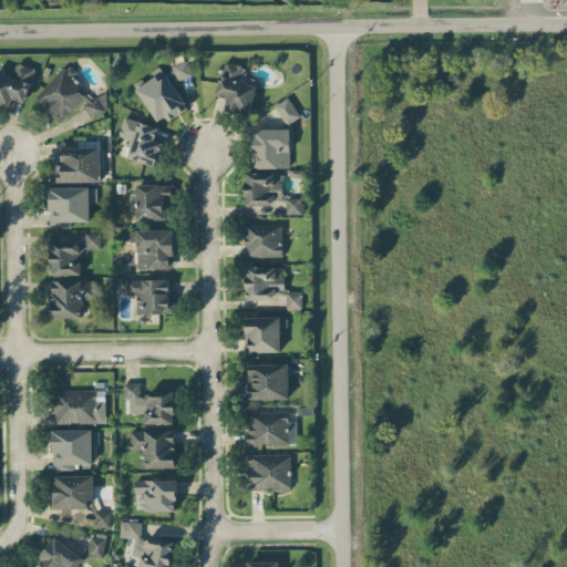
[(216,95),(226,98),(224,107),(249,114),(257,79),(241,75),(244,65),(224,61),(216,95)]
